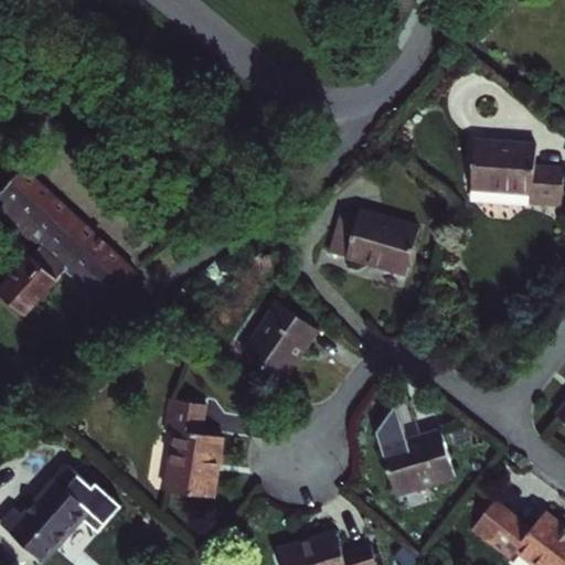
[(478,139),(477,188),(533,194),(533,204),(564,206),(564,189),(564,168),(539,167),(539,155),(540,142),(478,139)]
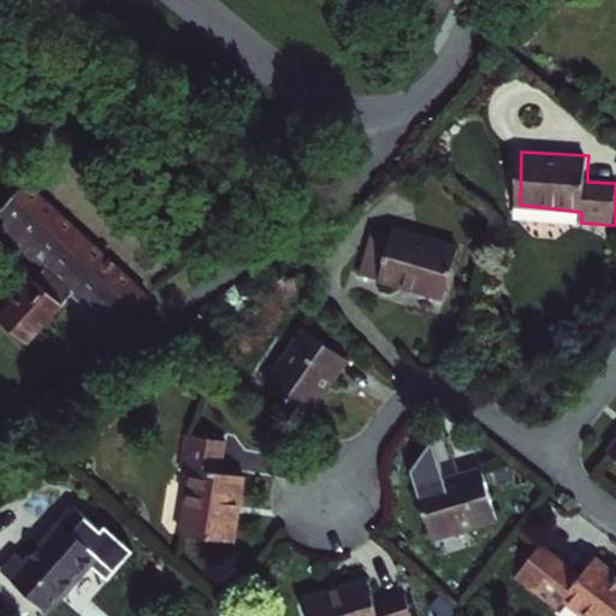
[(76,283),(112,317),(154,284),(29,171),(0,205),(0,215),(48,259),(5,307),(31,331),(76,283)]
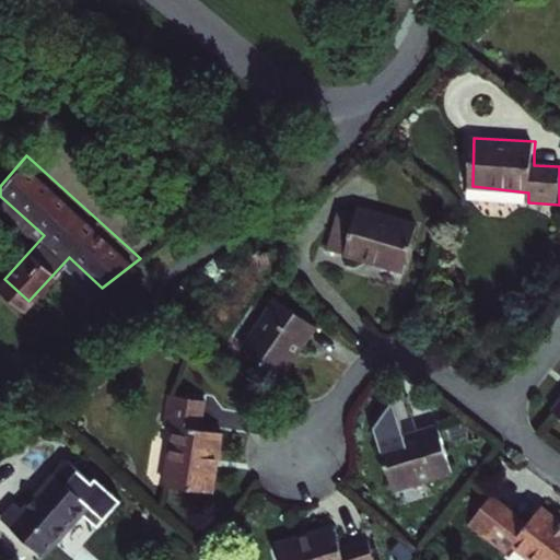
[(341,202),(328,238),(378,255),(405,265),(419,220),(361,201),(358,207),(341,202)]
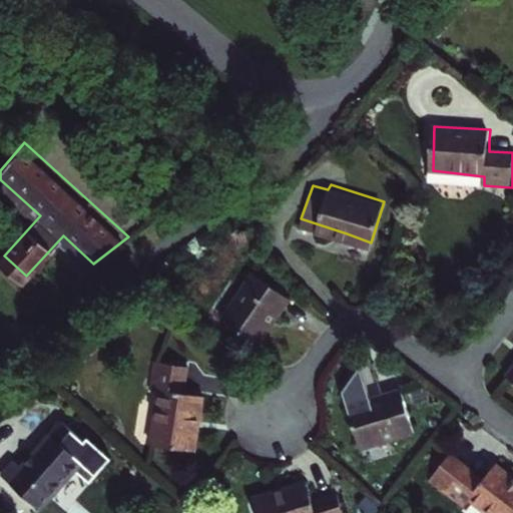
[(249,271),(216,315),(251,341),(263,326),(285,295),(249,271)]
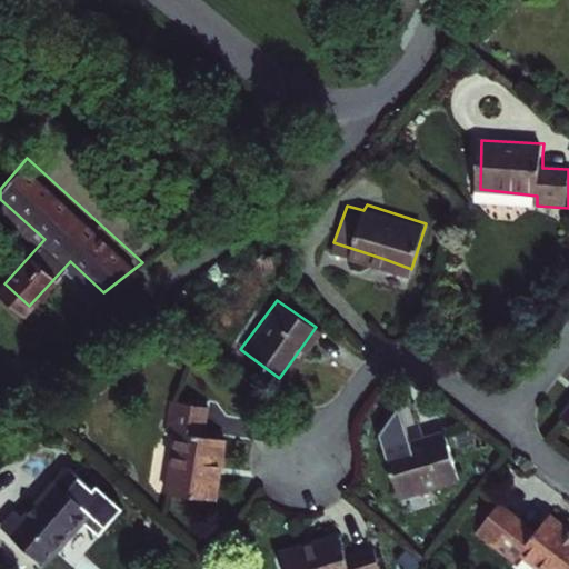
[(163,428),(169,429),(159,490),(206,500),(220,439),(209,437),(200,435),(205,406),(170,399),(163,428)]
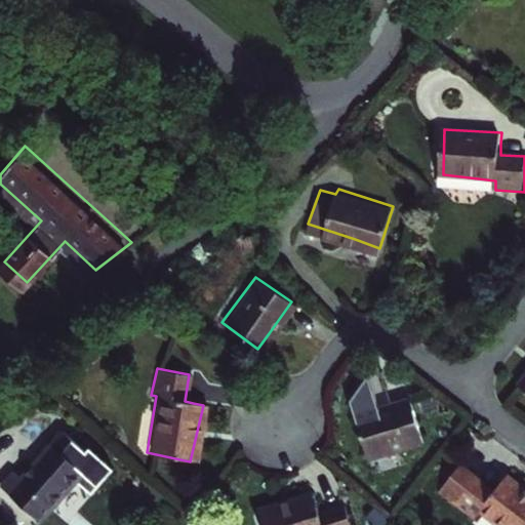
[(368,411),(354,415),(366,457),(421,441),(407,400),(368,411)]
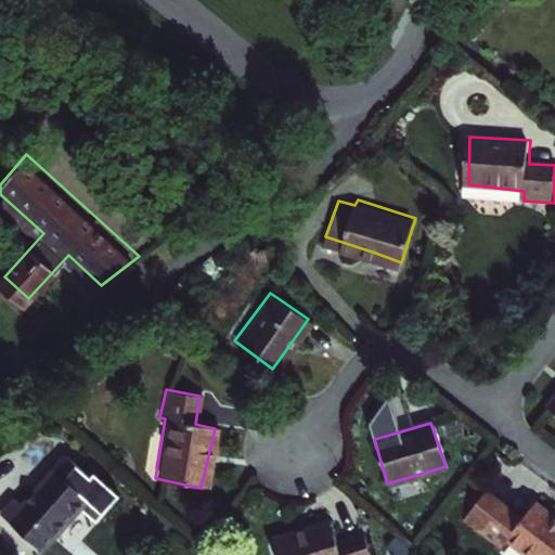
[(72,450),(28,497),(21,491),(4,506),(24,525),(47,545),(85,503),(101,517),(125,491),(100,468),(95,473),(72,450)]
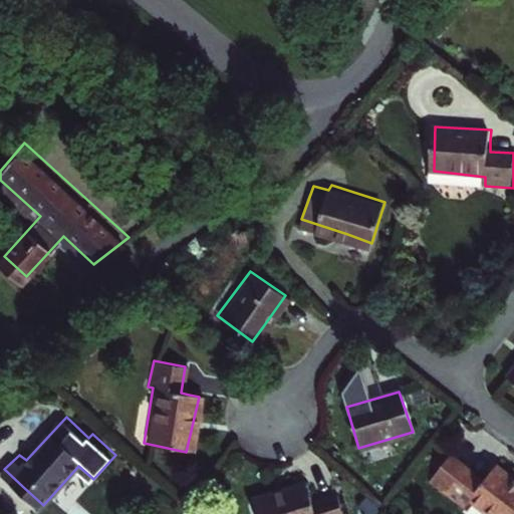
[(431,478),(464,505),(469,499),(488,513),(513,513),(513,476),(496,463),(484,478),(464,463),(449,452),(431,478)]
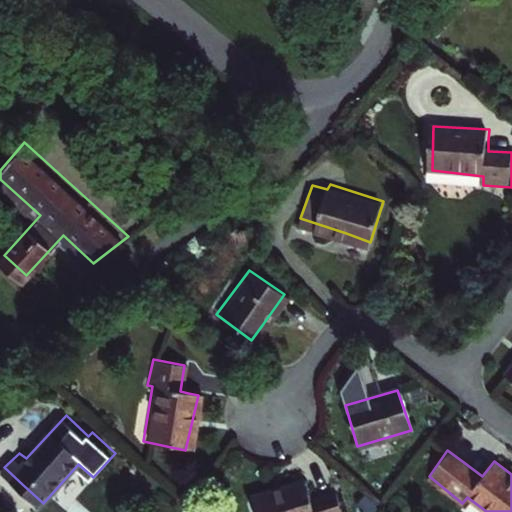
[(283,483),(251,491),(256,511),(339,511),(335,491),(309,498),(303,477),(283,483)]
